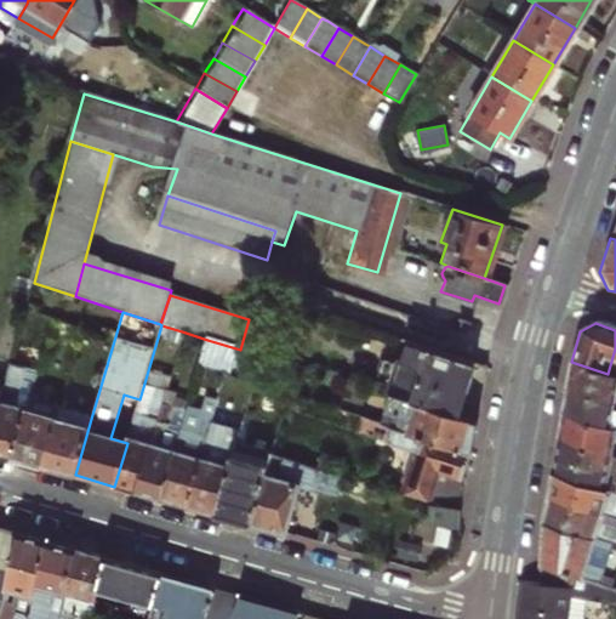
[(224,378),(231,380),(240,350),(207,340),(199,369),(224,378)]
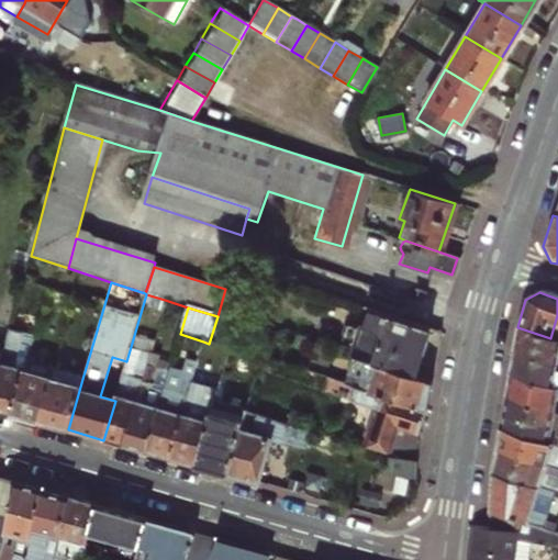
[(401,322),(364,311),(349,358),(414,378),(427,329),(401,322)]
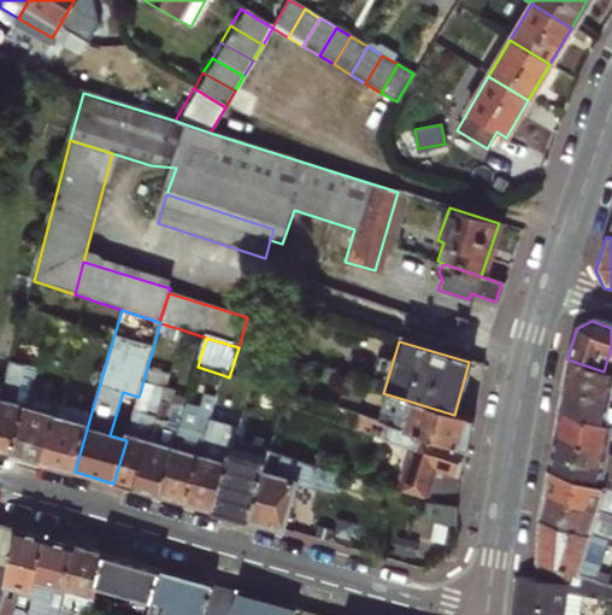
[(611,374),(604,372),(568,359),(562,386),(611,403),(611,374)]
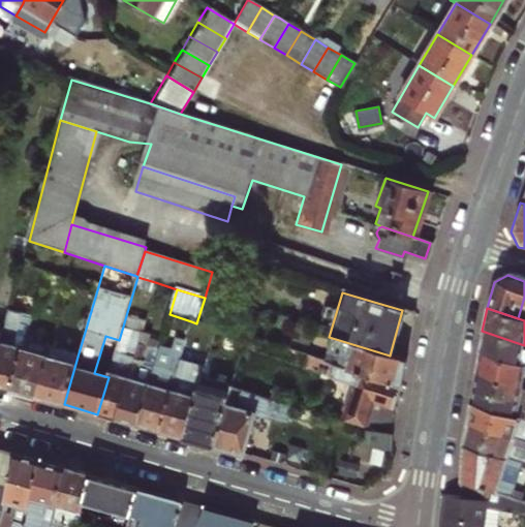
[(6,326),(0,346),(0,384),(13,390),(25,349),(16,346),(25,316),(10,313),(6,326)]
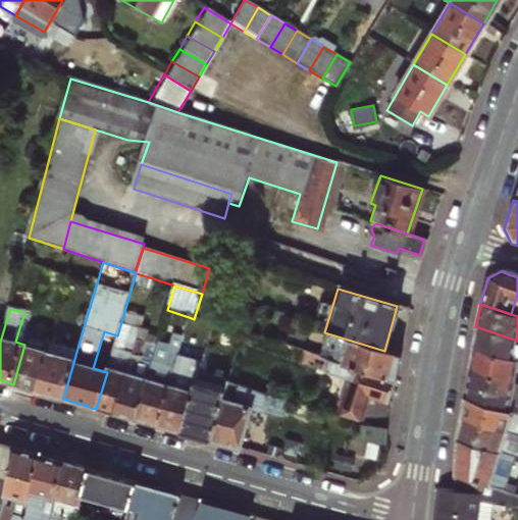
[(34,315),(24,312),(15,342),(24,345),(27,338),(34,315)]
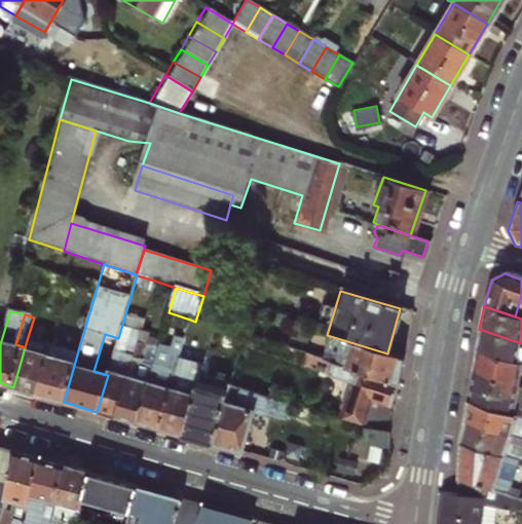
[(97,412),(113,416),(139,333),(121,328),(118,338),(108,375),(97,412)]
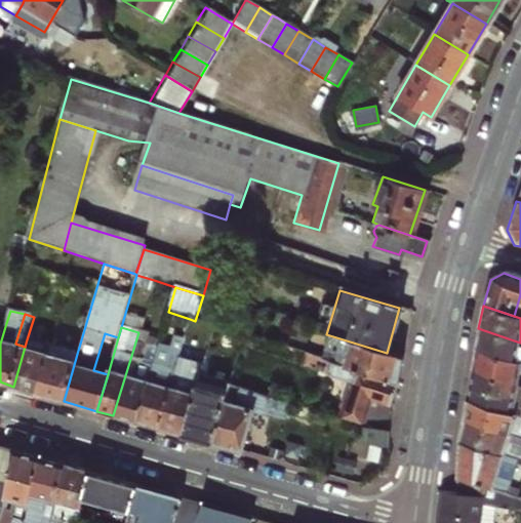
[(520,343),(478,328),(475,348),(520,364),(520,343)]
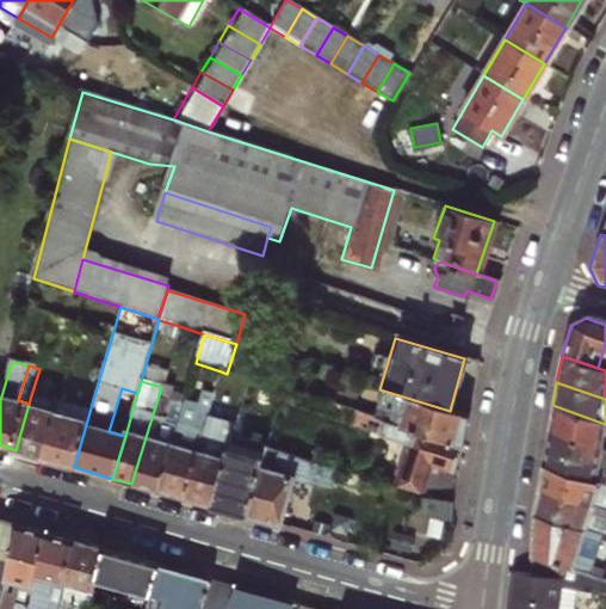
[(161,387),(131,484),(158,492),(183,405),(168,401),(172,391),(161,387)]
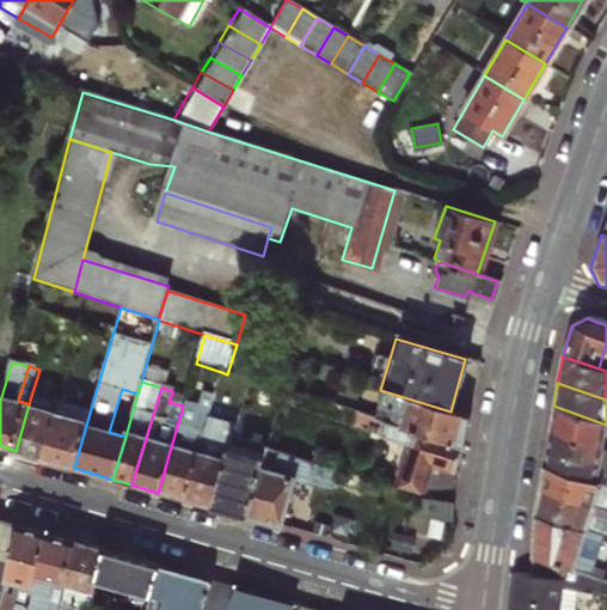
[(451,412),(380,390),(372,418),(382,421),(464,446),(468,418),(451,412)]
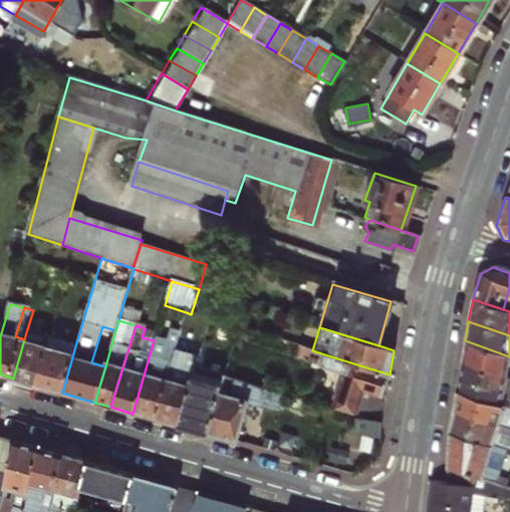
[(13,378),(37,386),(50,339),(26,332),(24,339),(13,378)]
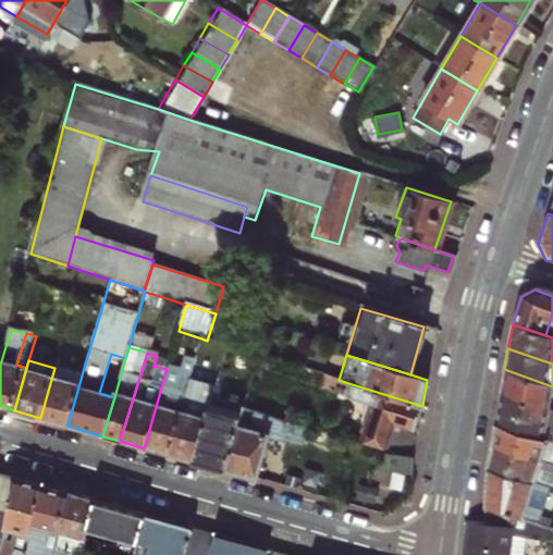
[(144,448),(166,455),(188,381),(193,365),(185,362),(182,373),(167,369),(144,448)]
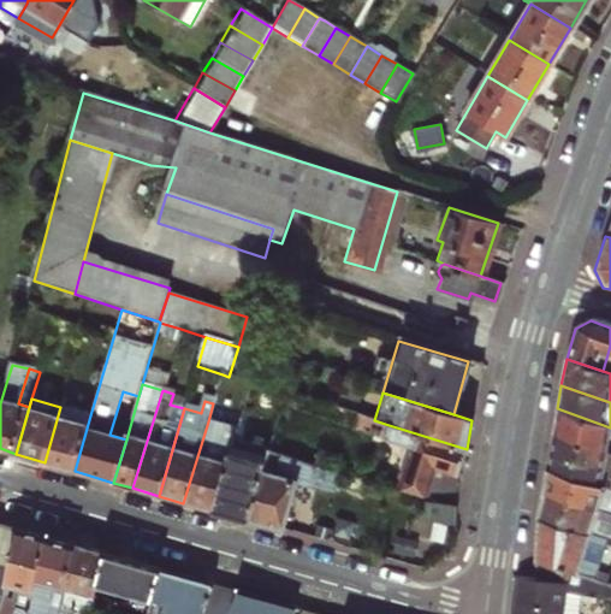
[(45,462),(75,471),(90,415),(60,407),(45,462)]
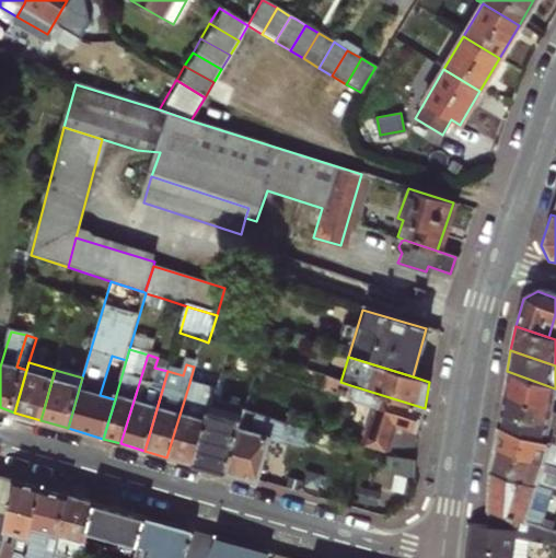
[(555,388),(507,371),(502,395),(555,414),(555,388)]
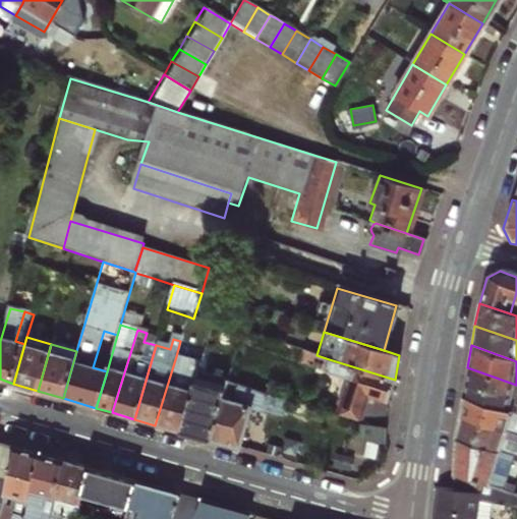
[(176,356),(155,425),(180,433),(197,373),(200,364),(176,356)]
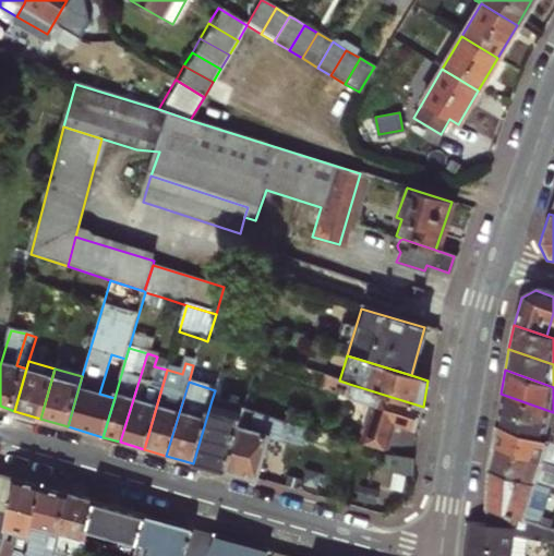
[(394,425),(414,432),(423,407),(349,384),(345,398),(372,406),(361,440),(386,448),(394,425)]
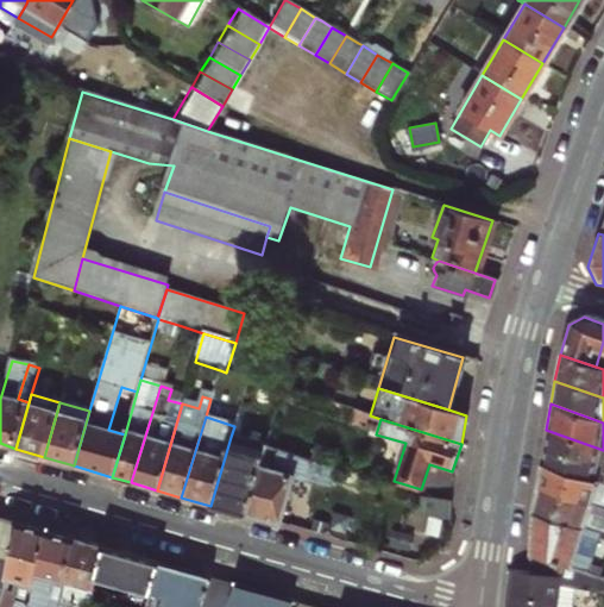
[(603,450),(546,430),(539,465),(603,486),(603,450)]
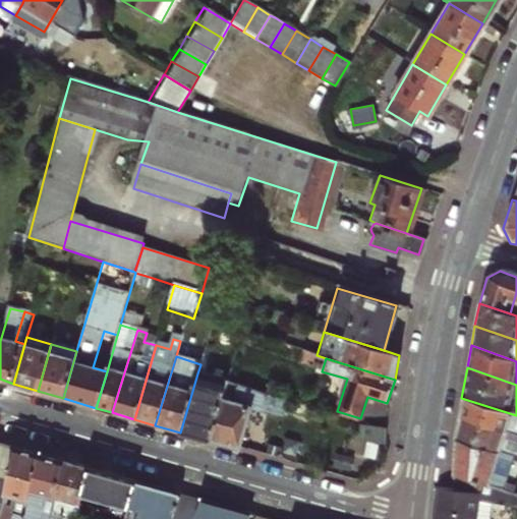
[(197,373),(180,433),(211,442),(228,383),(197,373)]
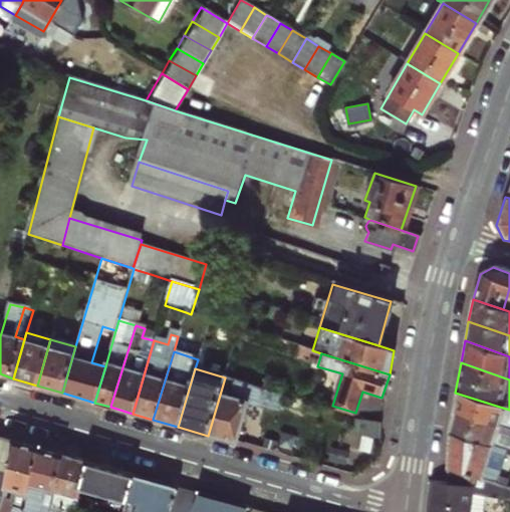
[(225,377),(208,436),(236,444),(246,410),(259,413),(266,390),(225,377)]
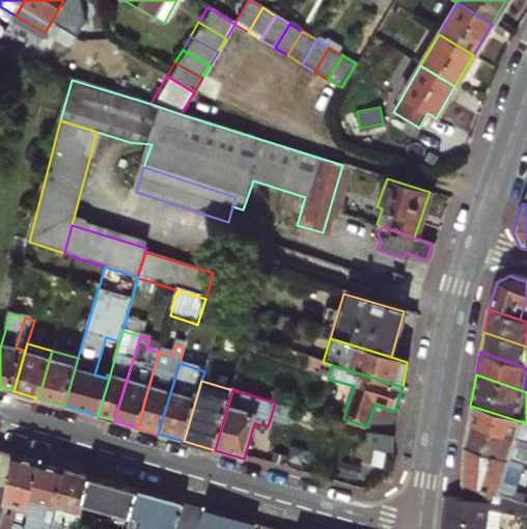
[(526,423),(470,406),(466,425),(526,444),(526,423)]
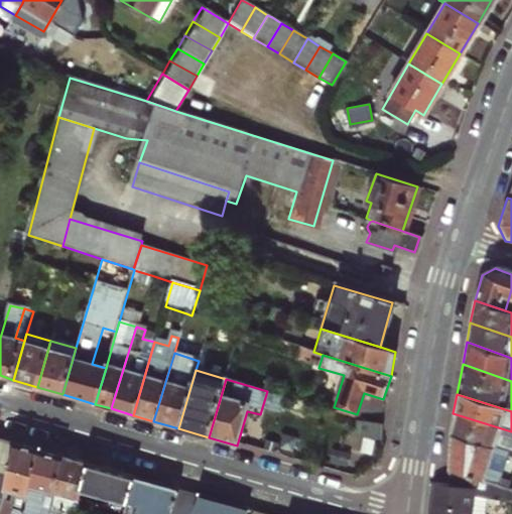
[(449,434),(491,446),(501,451),(511,454),(511,431),(453,413),(449,434)]
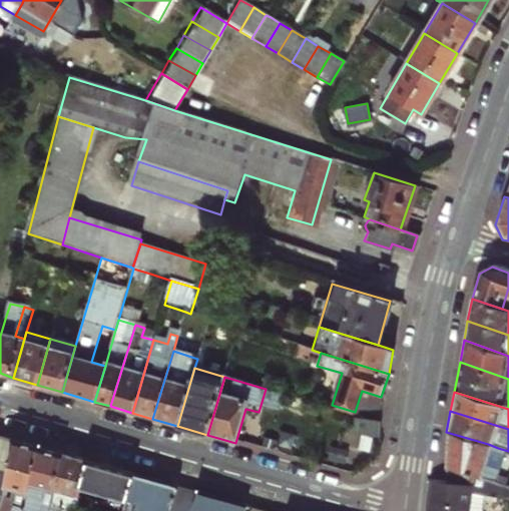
[(348,435),(376,439),(378,424),(350,420),(348,435)]
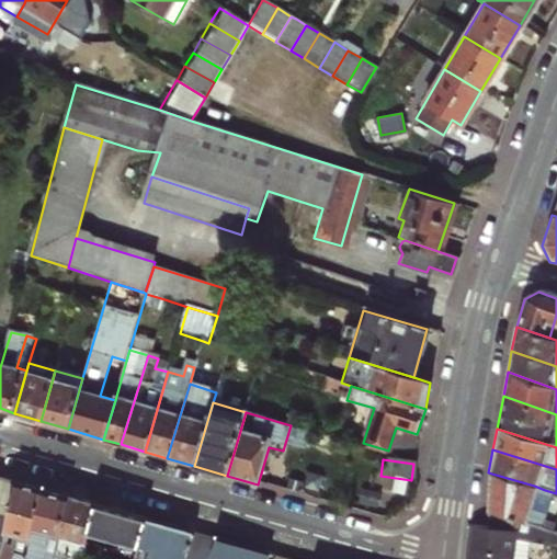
[(525,516),(534,486),(488,472),(485,528),(509,532),(510,520),(538,528),(540,521),(535,520),(525,516)]
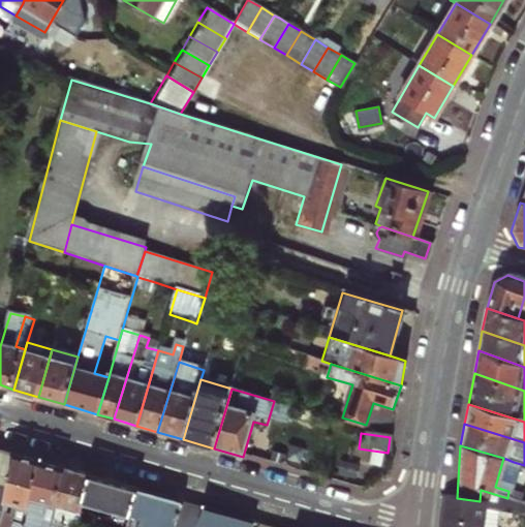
[(0,496),(12,454),(0,450),(0,496)]
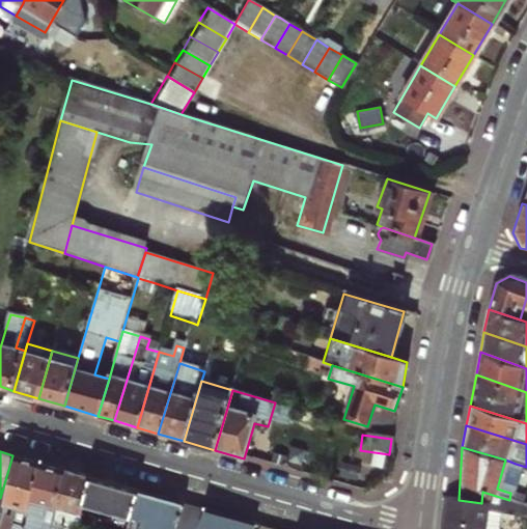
[(18,528),(36,463),(12,455),(0,498),(0,528),(18,528)]
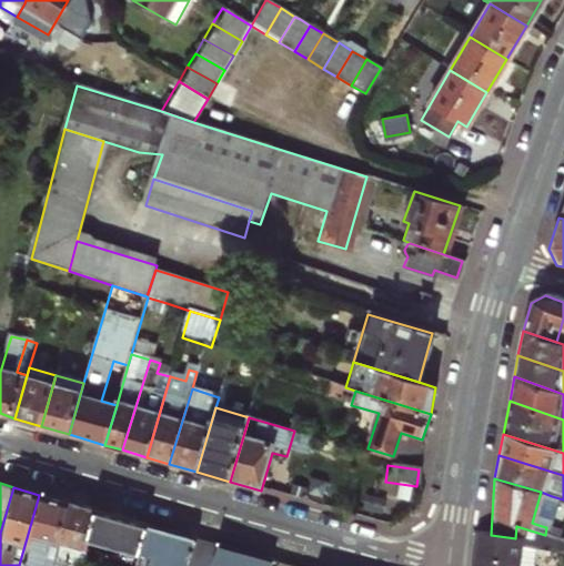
[(542,526),(552,496),(541,492),(532,523),(542,526)]
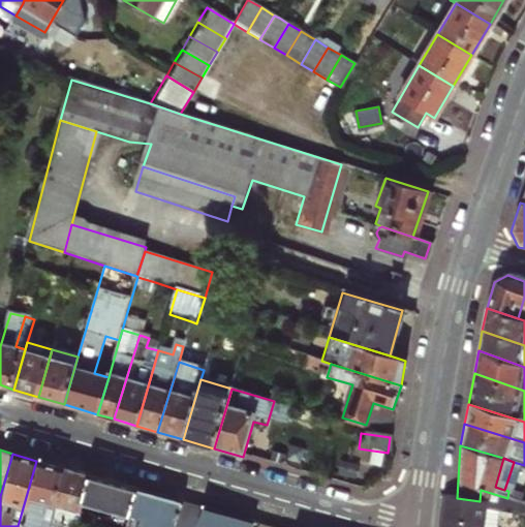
[(36,461),(18,526),(45,526),(62,468),(36,461)]
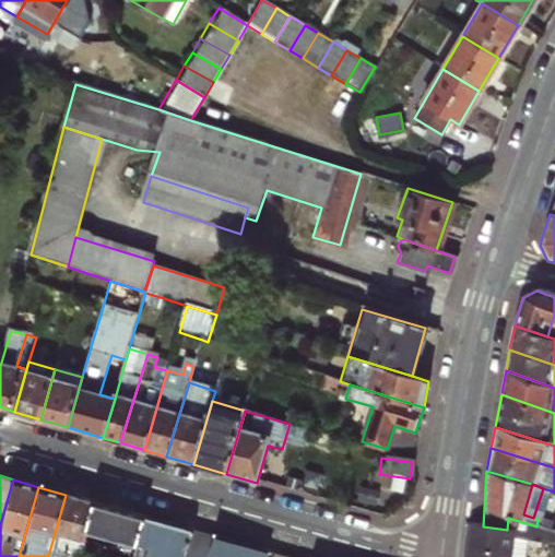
[(75,556),(81,538),(83,530),(91,502),(66,495),(48,556),(75,556)]
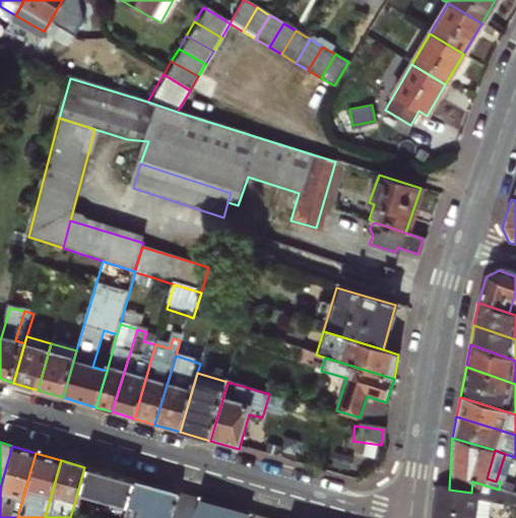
[(84,467),(77,493),(126,507),(133,481),(84,467)]
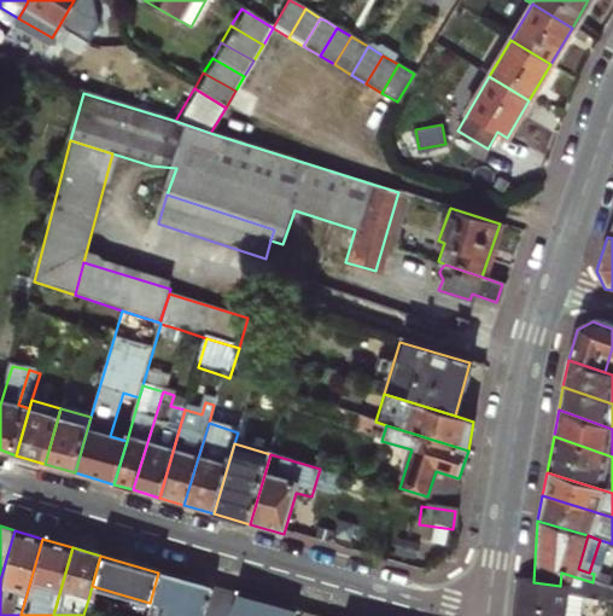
[(200,615),(209,587),(158,573),(150,603),(145,615),(200,615)]
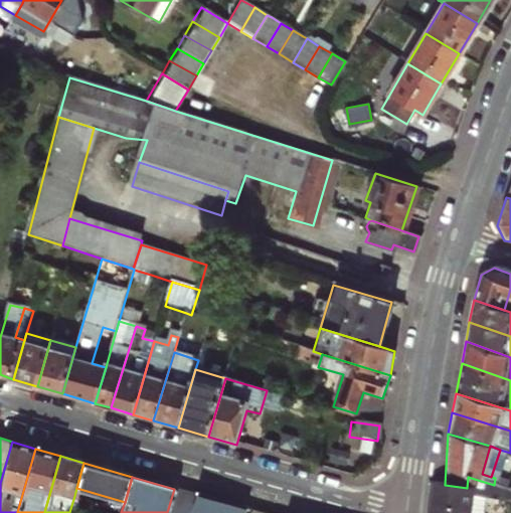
[(494,485),(468,477),(467,488),(445,485),(428,482),(424,512),(478,512),(480,497),(508,499),(508,490),(494,485)]
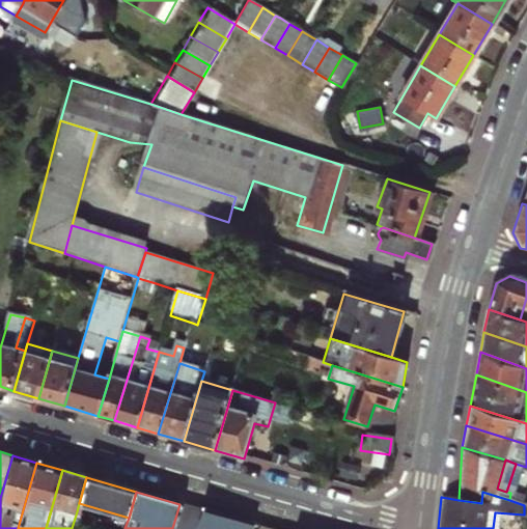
[(200,510),(179,504),(172,528),(195,528),(200,510)]
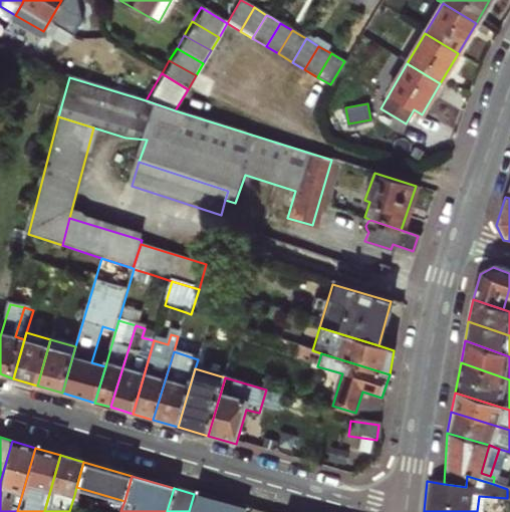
[(194,494),(189,511),(243,511),(244,508),(194,494)]
